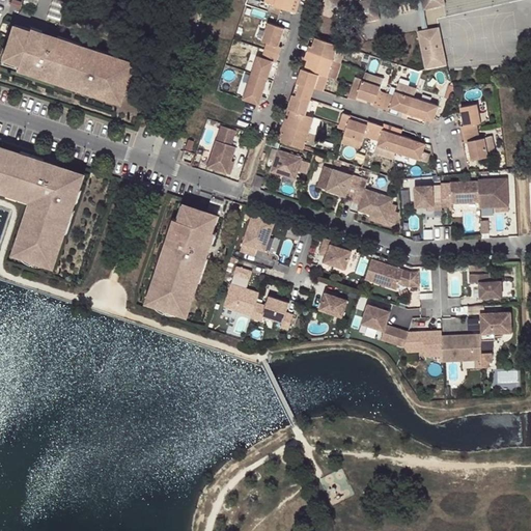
[(65,2),(58,0),(51,0),(47,17),(59,21),(65,2)]
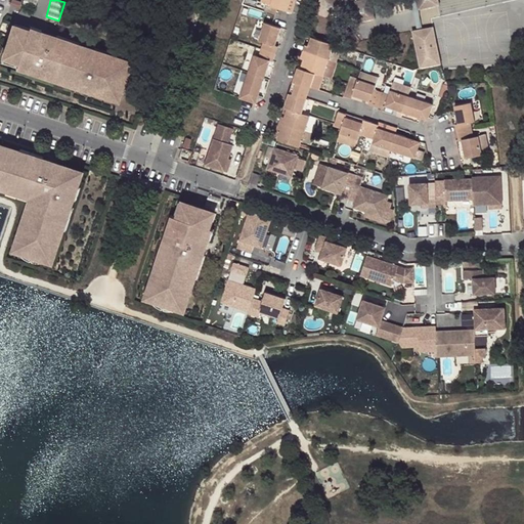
[(267,2),(265,10),(275,13),(277,6),(288,9),(291,0),(271,0),(271,4),(267,2)]
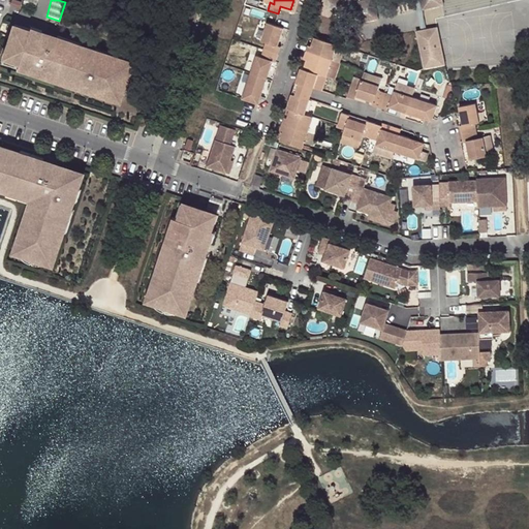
[(372,0),(367,0),(359,1),(353,2),(352,5),(344,2),(344,0),(322,0),(318,13),(338,20),(337,23),(352,27),(355,24),(376,20),(372,0)]
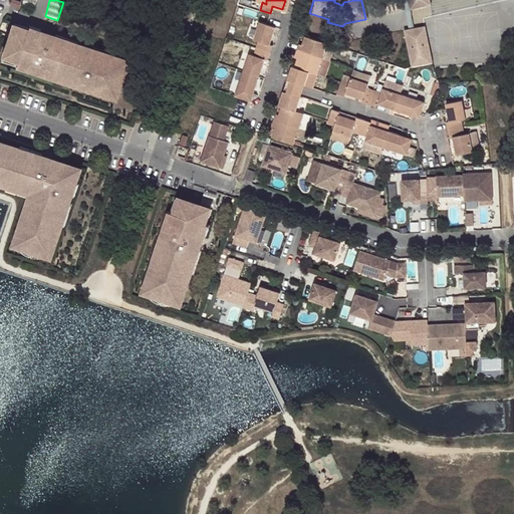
[(408,0),(411,10),(430,5),(429,0),(408,0)]
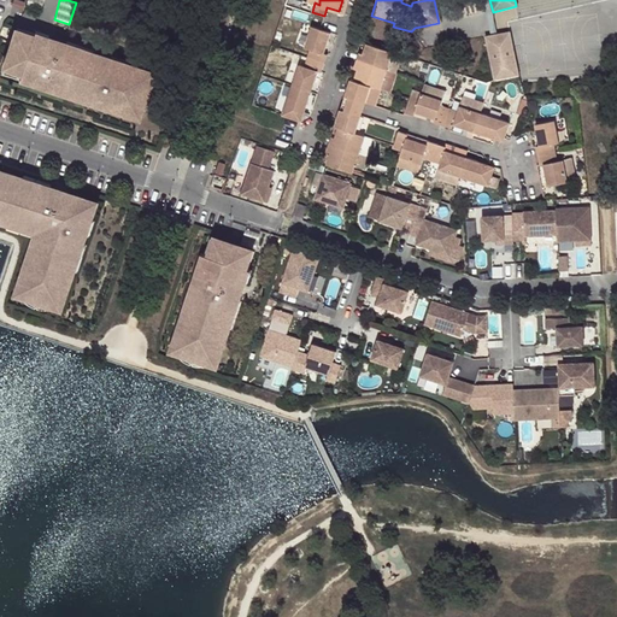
[(310,48),(307,56),(324,62),(328,52),(325,52),(331,31),(321,28),(312,24),(305,47),(310,48)]
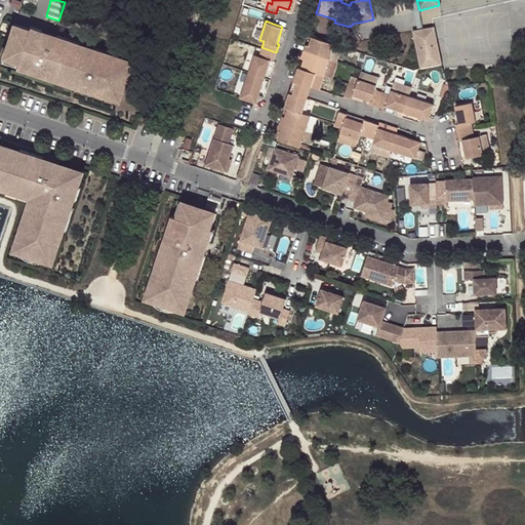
[(14,24),(2,62),(117,99),(129,62),(14,24)]
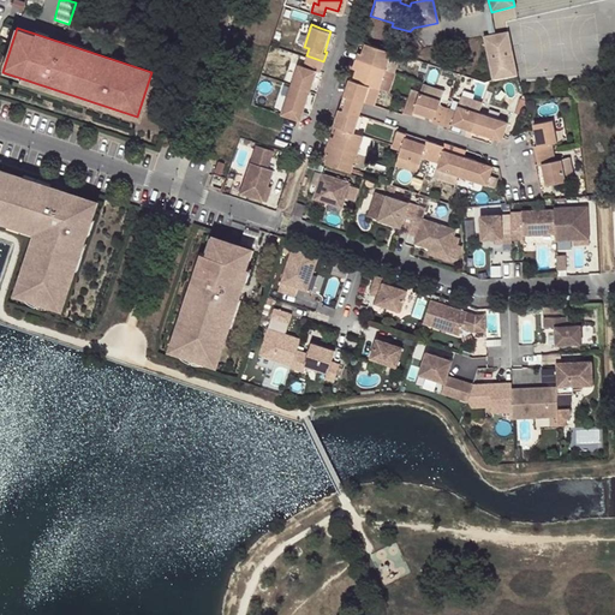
[(483,36),(493,79),(519,75),(509,31),(483,36)]
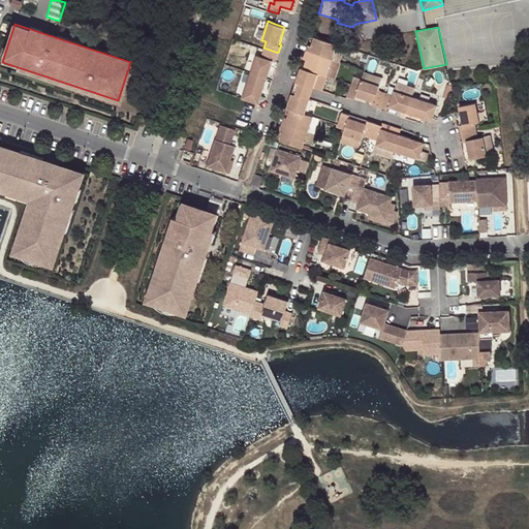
[(332,59),(337,43),(314,36),(311,44),(308,43),(306,51),(332,59)]
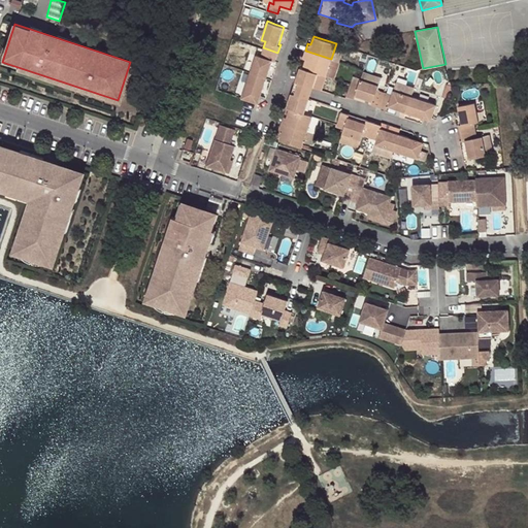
[(338,62),(339,62),(344,45),(336,43),(331,59),(338,62)]
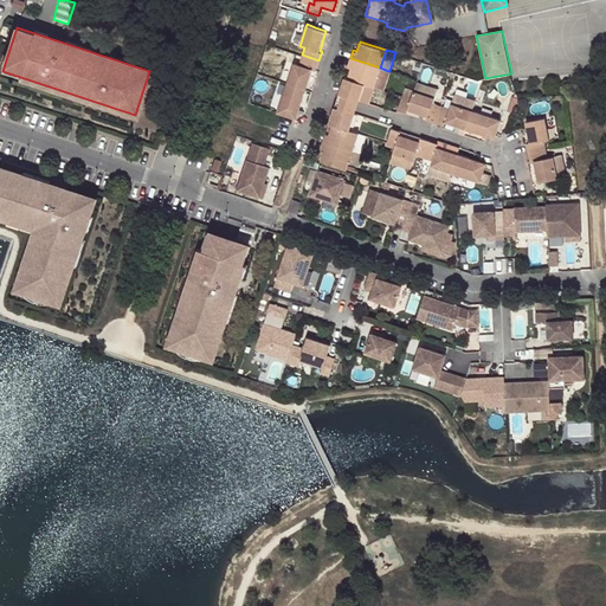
[(315,69),(318,60),(302,55),(300,64),(294,62),(288,83),(307,89),(313,69),(315,69)]
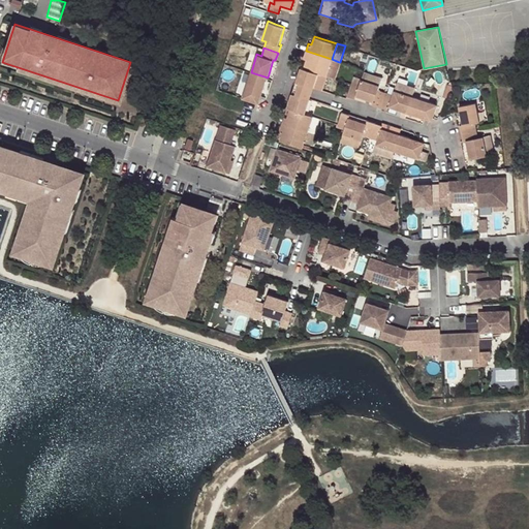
[(307,59),(304,67),(319,72),(327,74),(332,59),(306,51),(303,58),(307,59)]
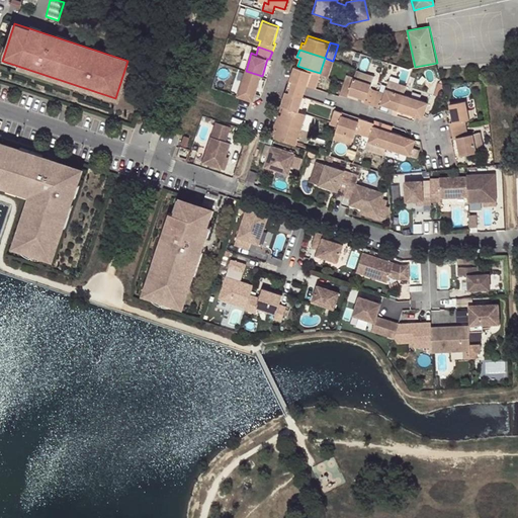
[(325,58),(320,73),(327,75),(332,61),(325,58)]
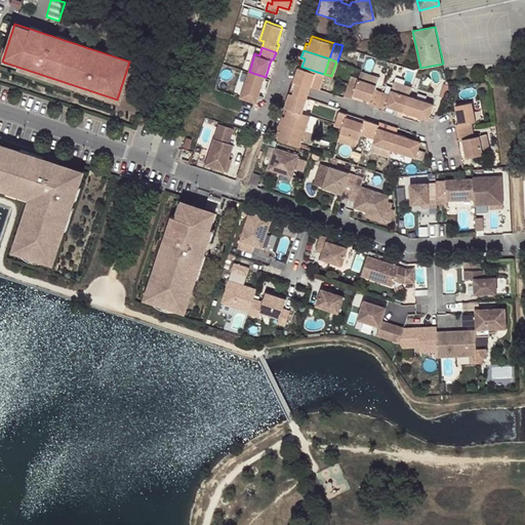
[(312,86),(317,72),(301,67),(298,66),(293,81),(312,86)]
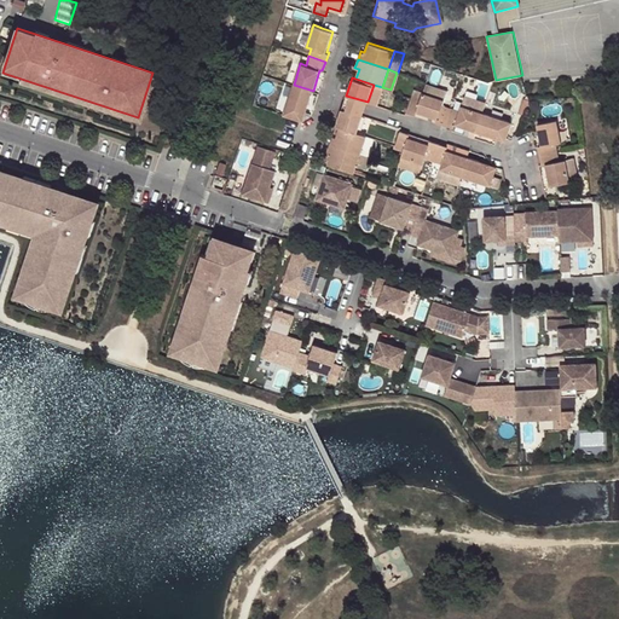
[(427,81),(423,92),(445,99),(447,88),(427,81)]
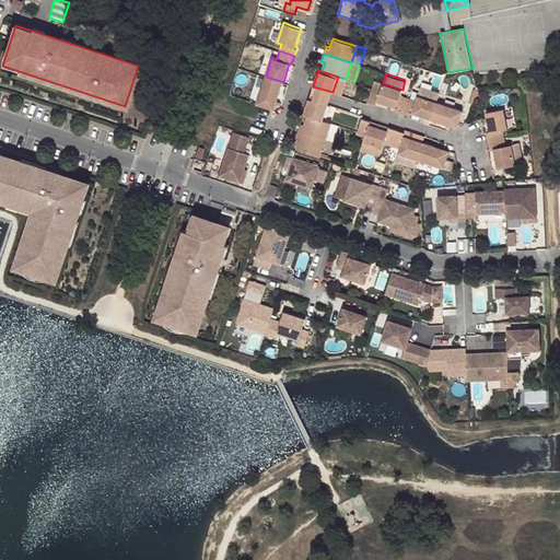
[(275,108),(277,101),(283,82),(266,77),(257,103),(258,103),(275,108)]
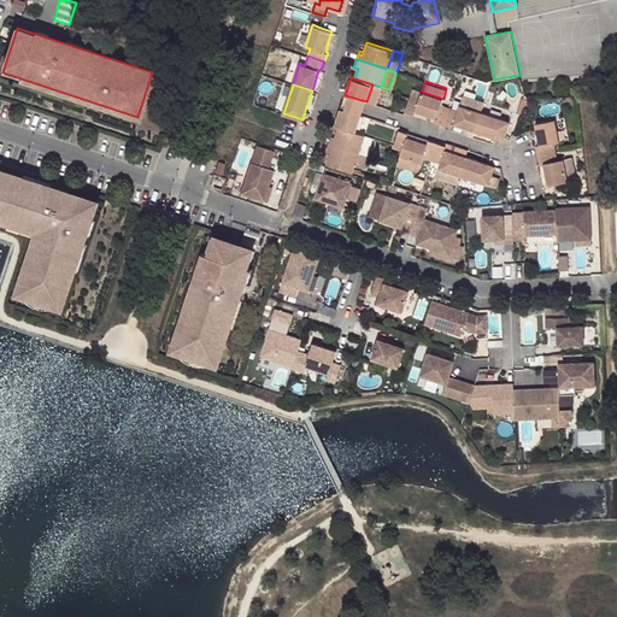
[(381,87),(372,84),(366,101),(375,105),(381,87)]
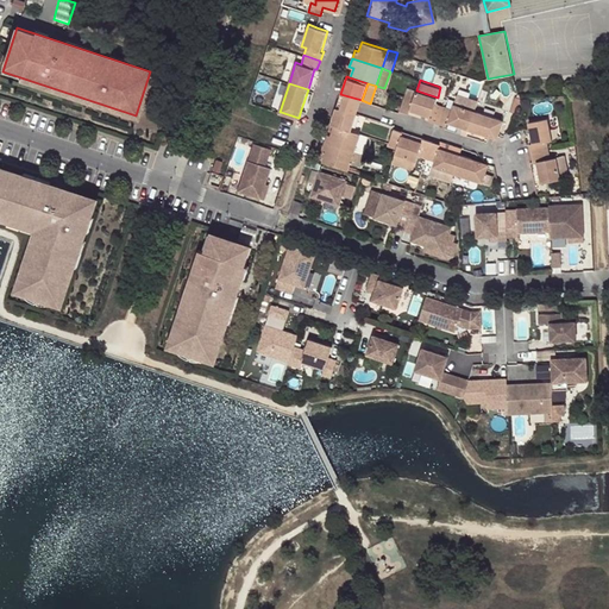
[(428,119),(439,123),(444,105),(435,102),(438,98),(416,90),(415,95),(410,110),(429,115),(428,119)]
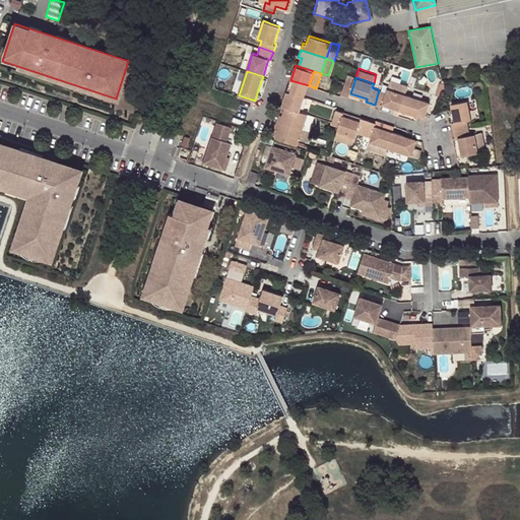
[(345,78),(345,81),(341,93),(349,95),(350,93),(354,81),(345,78)]
